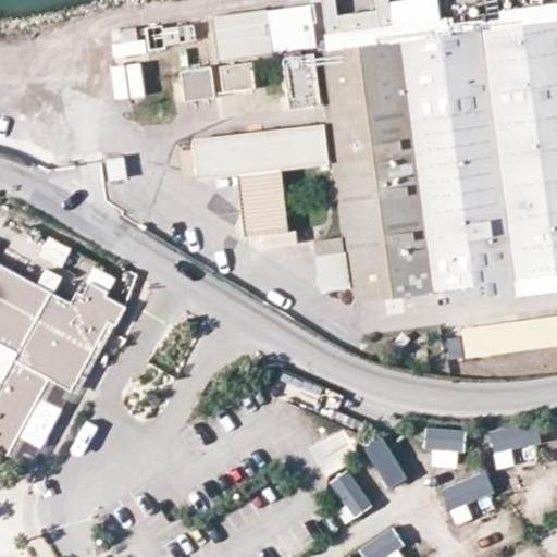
[(318,35),(312,0),(277,0),(212,10),(217,48),(318,35)]
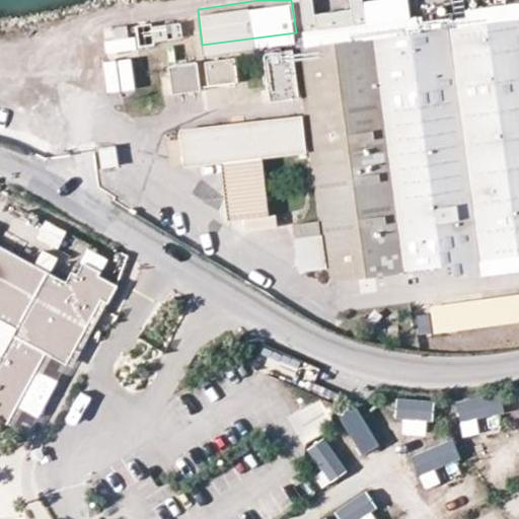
[(149,14),(133,17),(136,40),(152,36),(151,34),(176,30),(175,14),(149,17),(149,14)]
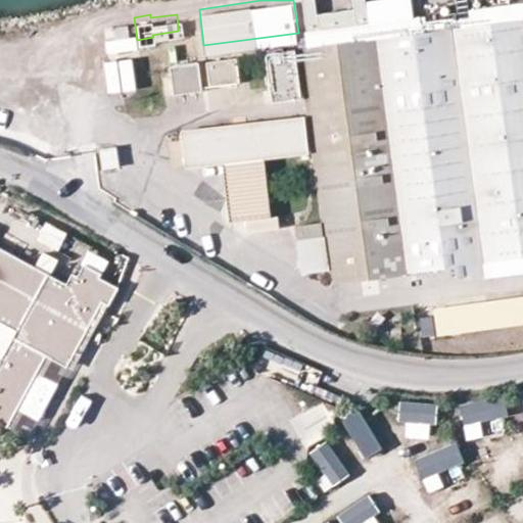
[(483,273),(482,262),(522,255),(522,17),(332,43),(299,49),(320,200),(325,237),(297,241),(301,272),(329,269),(332,283),(453,266),(455,277),(483,273)]
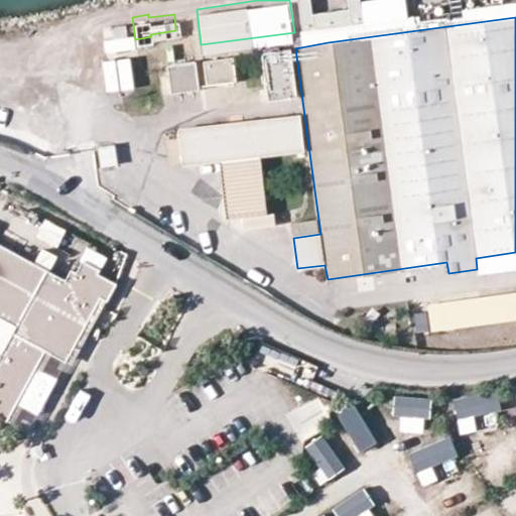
[(111,51),(135,49),(133,23),(108,26),(111,51)]
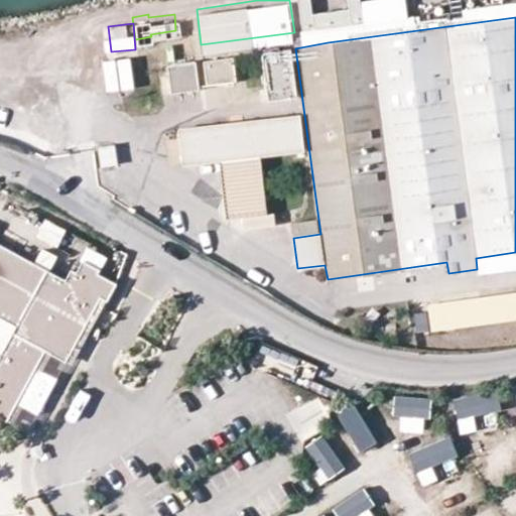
[(290,48),(261,52),(266,101),(297,97),(290,48)]
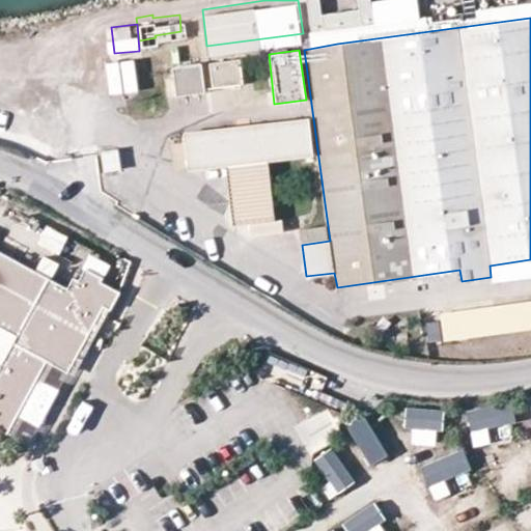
[(241,81),(239,56),(210,62),(213,85),(241,81)]
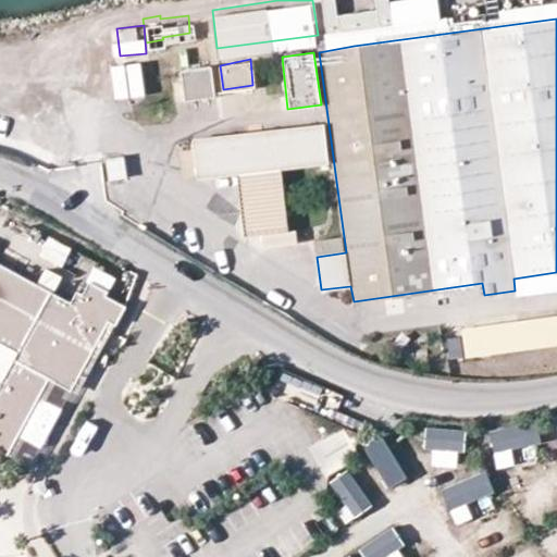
[(118,99),(148,95),(144,60),(112,64),(118,99)]
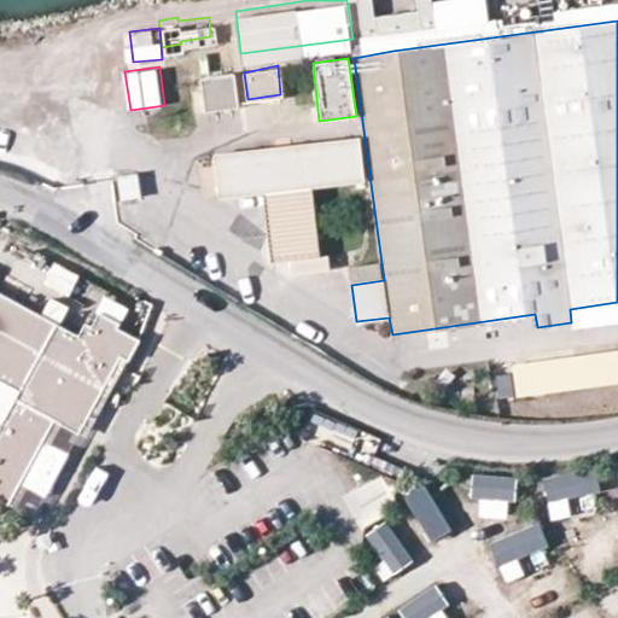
[(198,76),(204,111),(239,108),(234,73),(198,76)]
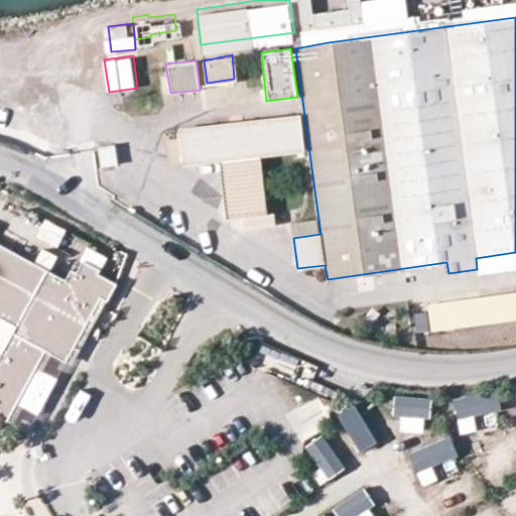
[(182,164),(221,160),(230,219),(267,215),(260,163),(260,155),(303,150),(299,115),(177,127),(182,164)]
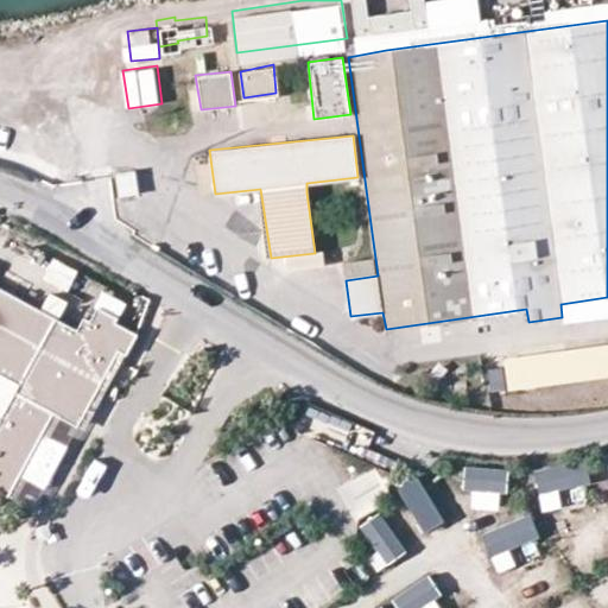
[(62,246),(45,278),(71,290),(88,258),(62,246)]
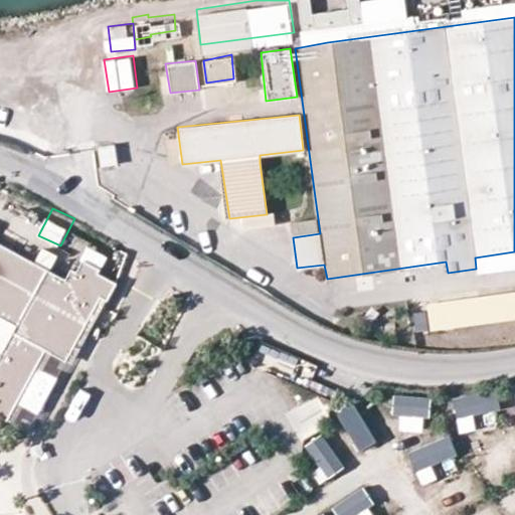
[(69,269),(64,279),(0,242),(0,315),(17,325),(22,315),(74,343),(101,297),(108,300),(116,283),(97,273),(98,270),(82,261),(75,271),(69,269)]
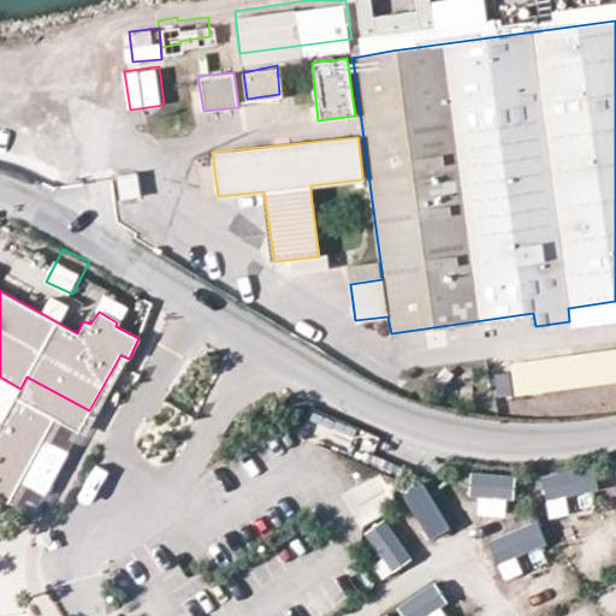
[(615,337),(511,351),(516,386),(615,372),(615,337)]
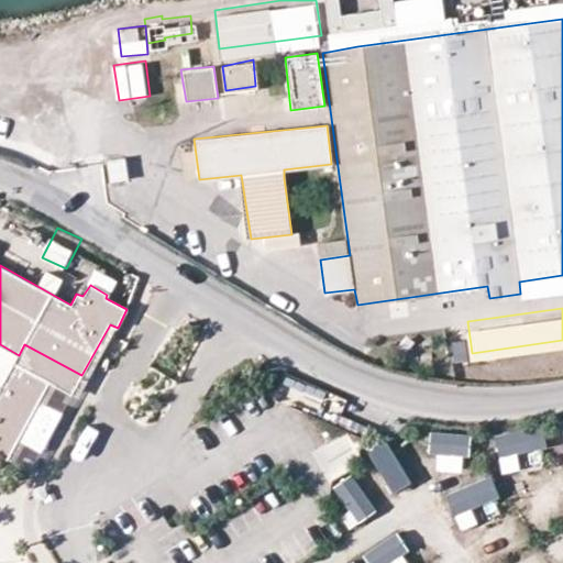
[(454,340),(457,364),(471,363),(468,338),(454,340)]
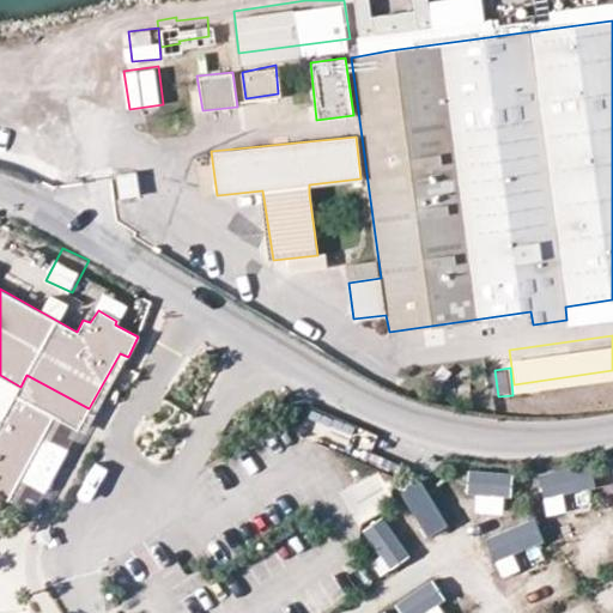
[(78,428),(89,408),(26,375),(20,387),(14,396),(54,416),(78,428)]
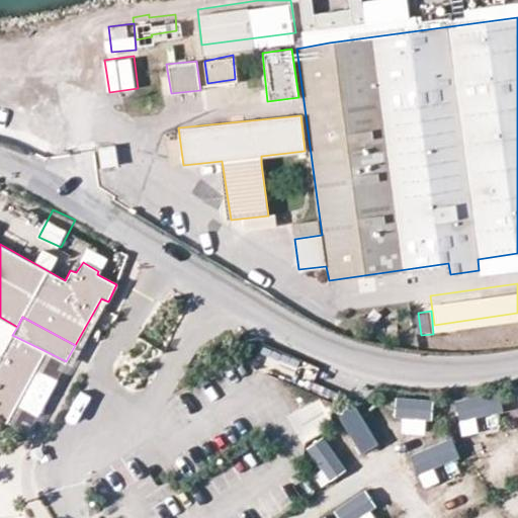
[(46,351),(12,335),(0,357),(0,417),(7,422),(46,351)]
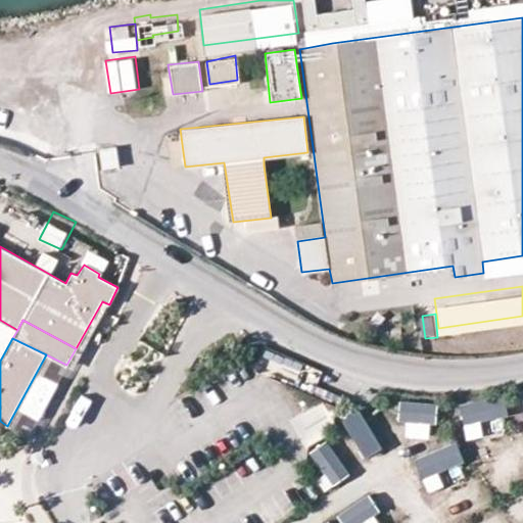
[(471,436),(514,424),(505,391),(461,405),(471,436)]
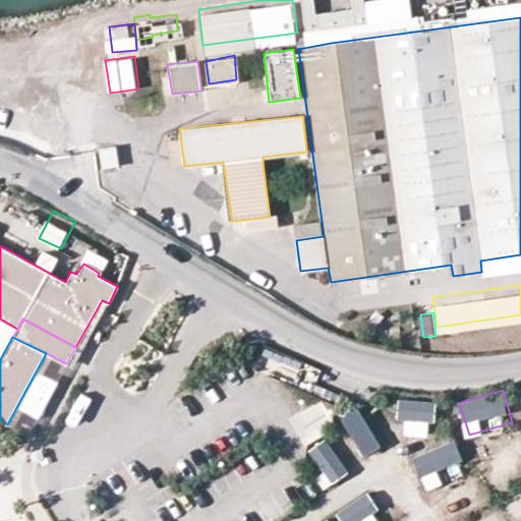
[(436,436),(437,400),(403,399),(402,435),(436,436)]
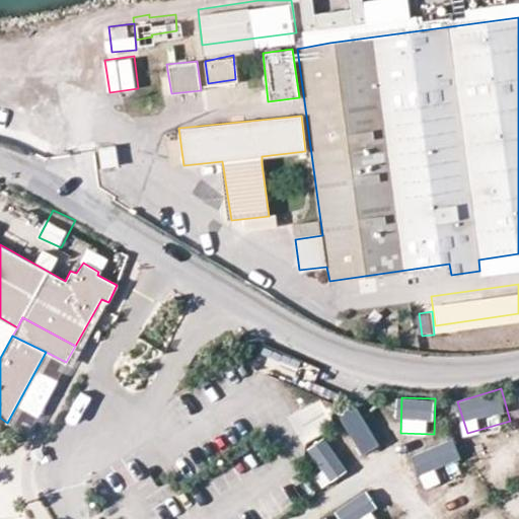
[(335,422),(349,455),(381,441),(368,409),(335,422)]
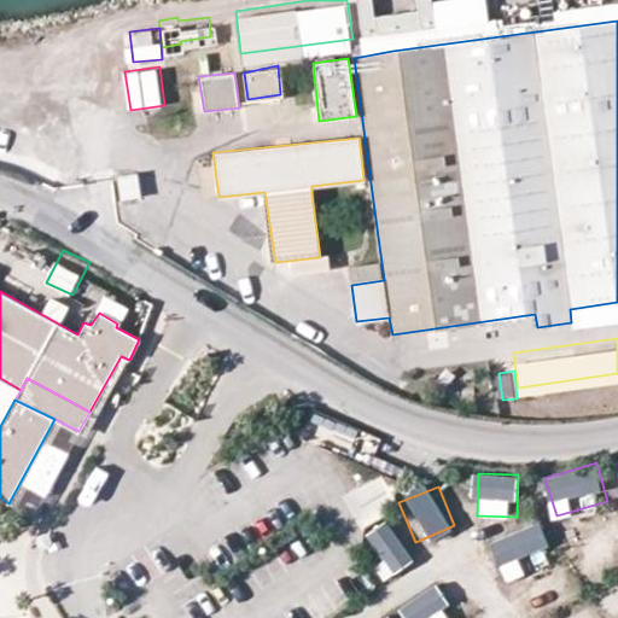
[(388,519),(366,536),(395,573),(418,557),(388,519)]
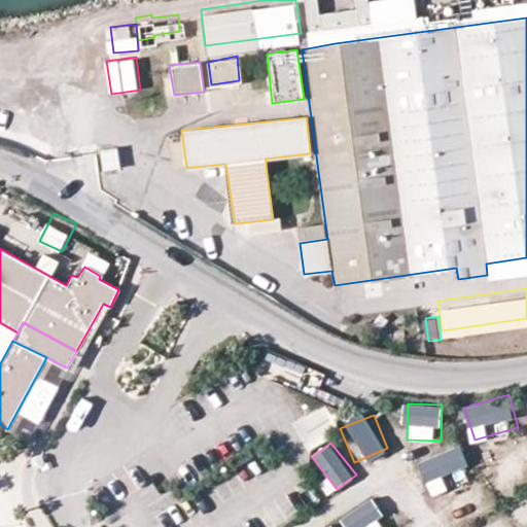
[(419,462),(432,492),(476,473),(461,443),(419,462)]
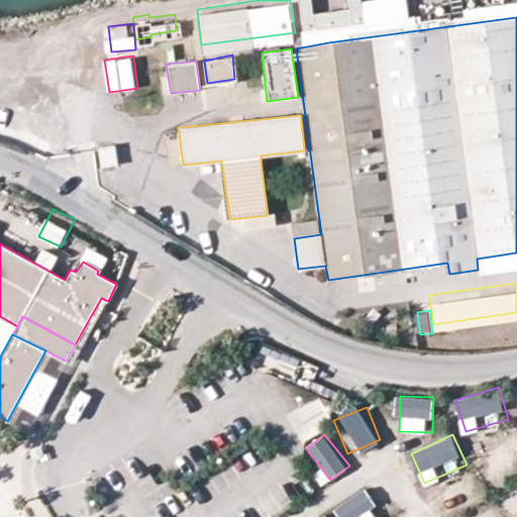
[(516,485),(500,497),(514,516),(516,516),(516,485)]
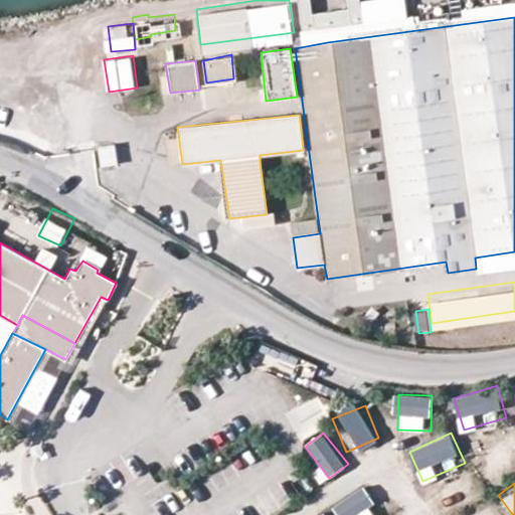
[(380,514),(362,487),(336,505),(343,514),(380,514)]
